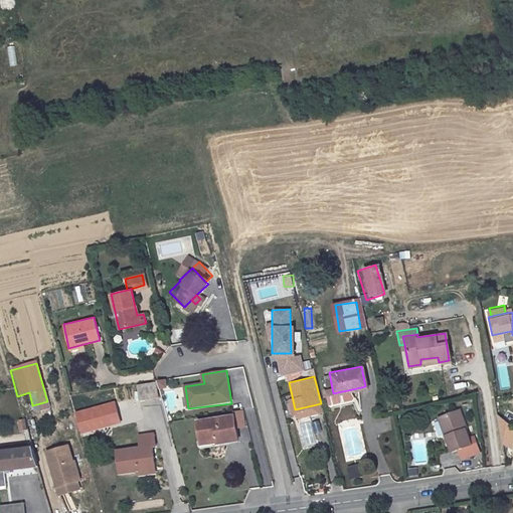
[(166,377),(156,378),(158,387),(168,386),(166,377)]
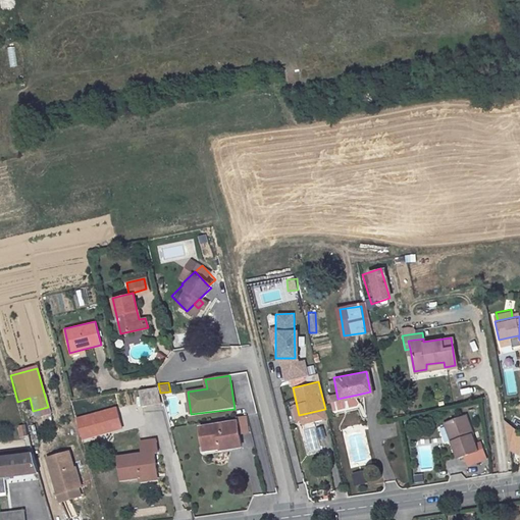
[(139,404),(158,401),(155,385),(137,390),(139,404)]
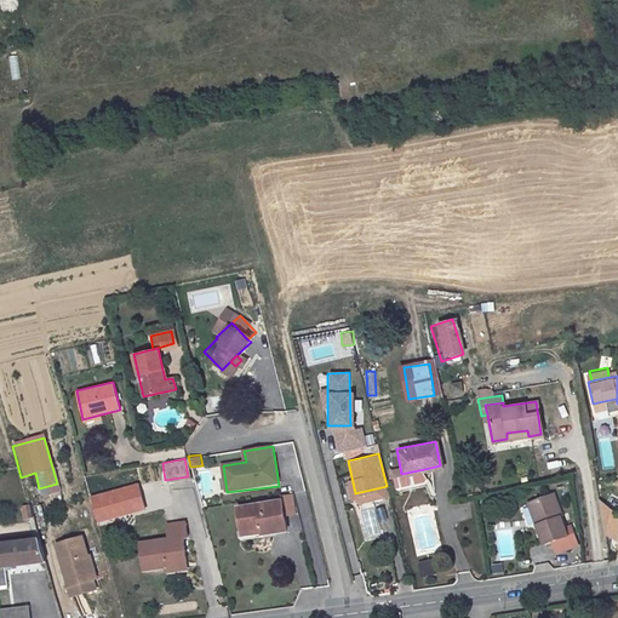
[(424,469),(401,474),(404,484),(427,479),(429,478),(424,469)]
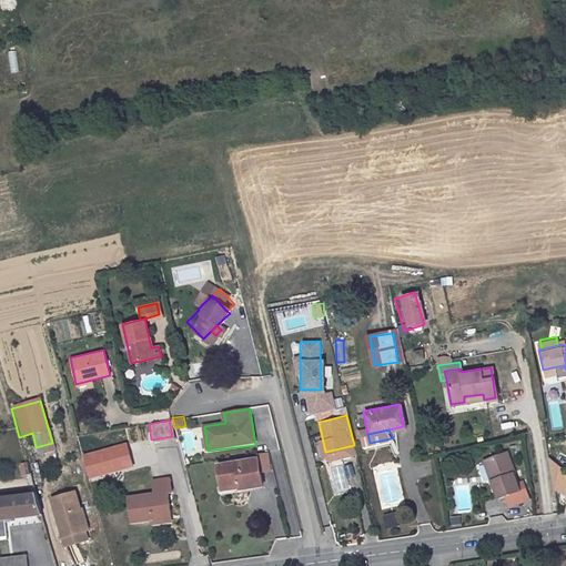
[(36,447),(41,468),(58,464),(52,443),(36,447)]
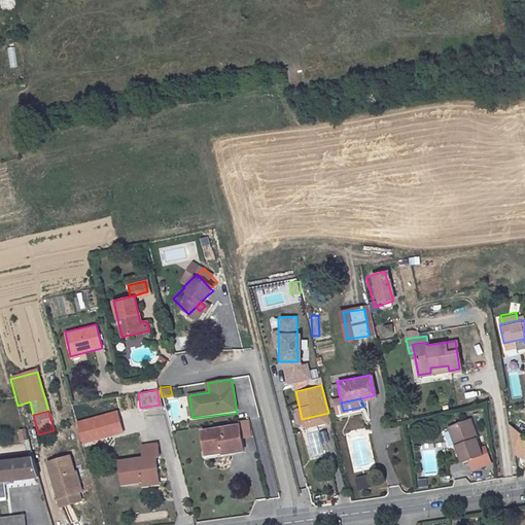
[(304,425),(330,419),(328,413),(302,419),(304,425)]
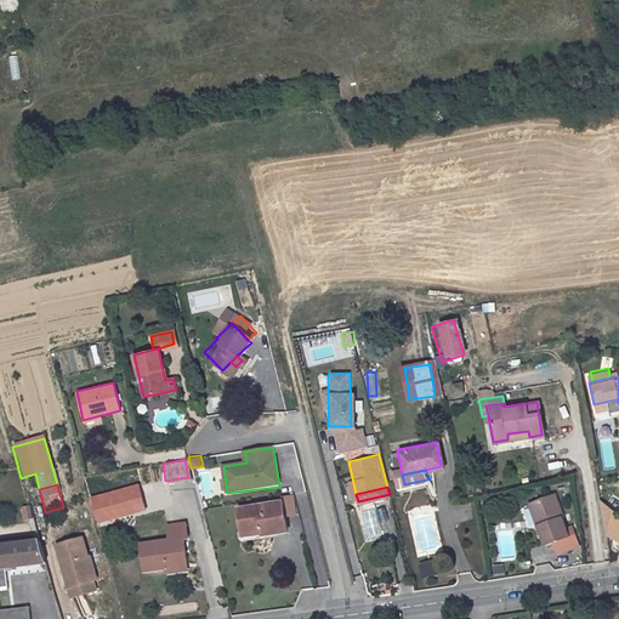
[(289,512),(296,511),(293,492),(285,494),(289,512)]
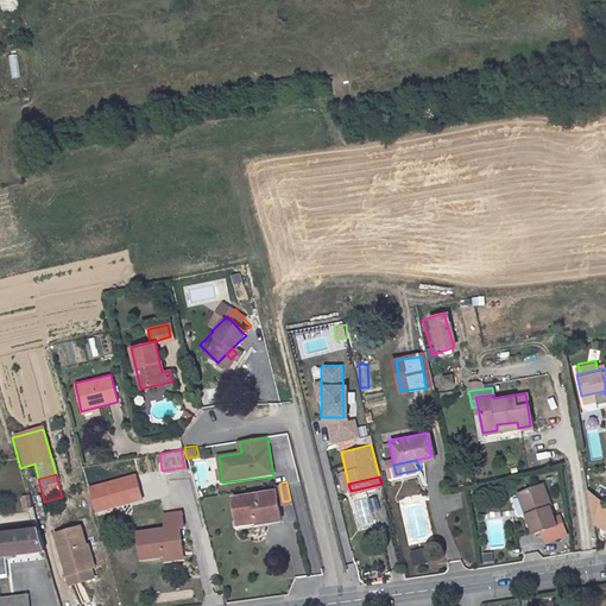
[(542,483),(521,488),(528,512),(524,513),(530,532),(553,525),(547,506),(549,505),(542,483)]
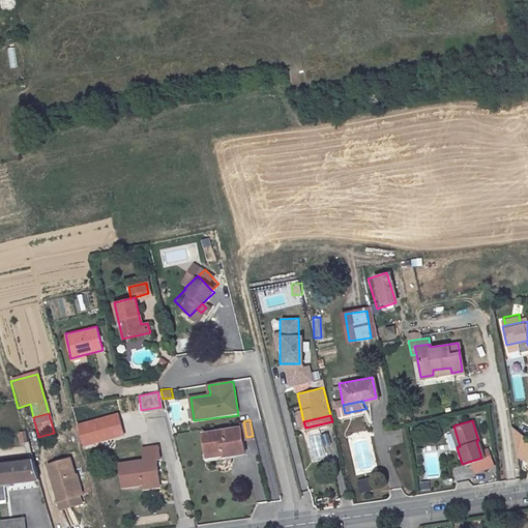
[(239,426),(201,432),(205,452),(222,449),(223,455),(242,451),(239,426)]
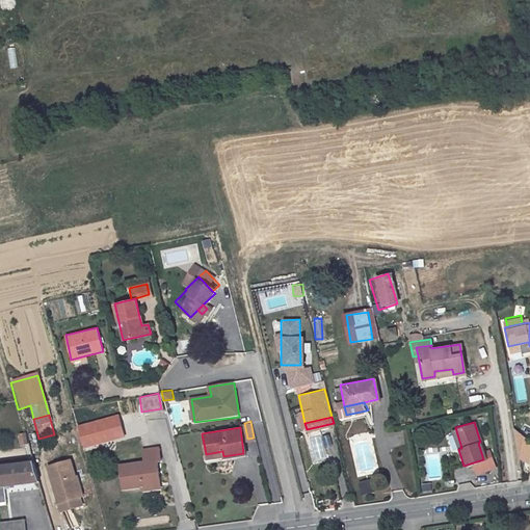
[(455,427),(451,429),(458,449),(461,448),(455,427)]
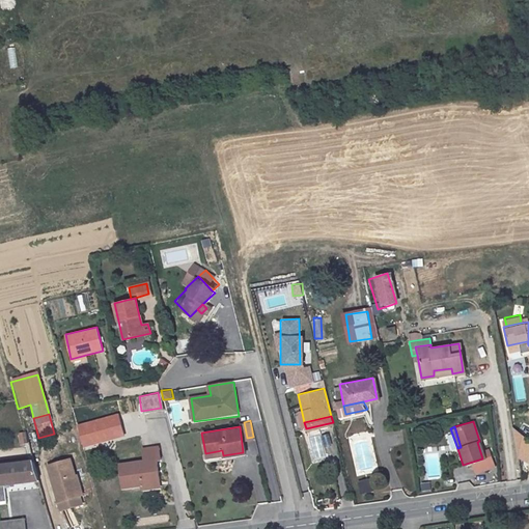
[(523,436),(510,426),(516,453),(523,436)]
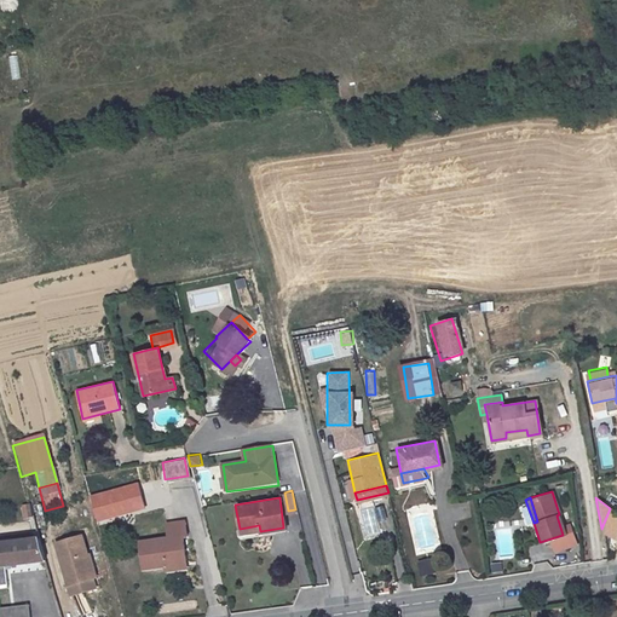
[(19,502),(21,515),(32,515),(30,502),(19,502)]
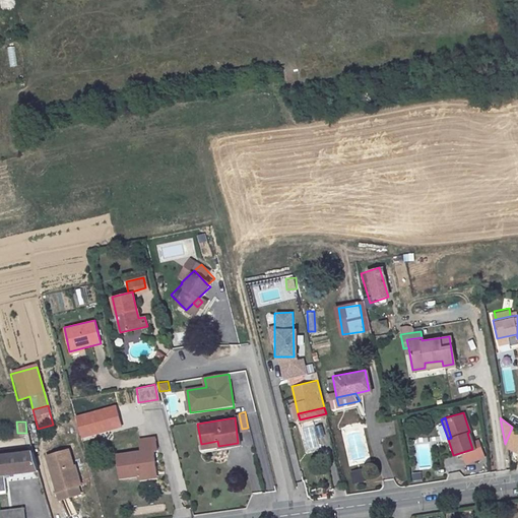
[(515,429),(512,427),(505,444),(517,449),(517,445),(517,433),(514,432),(515,429)]
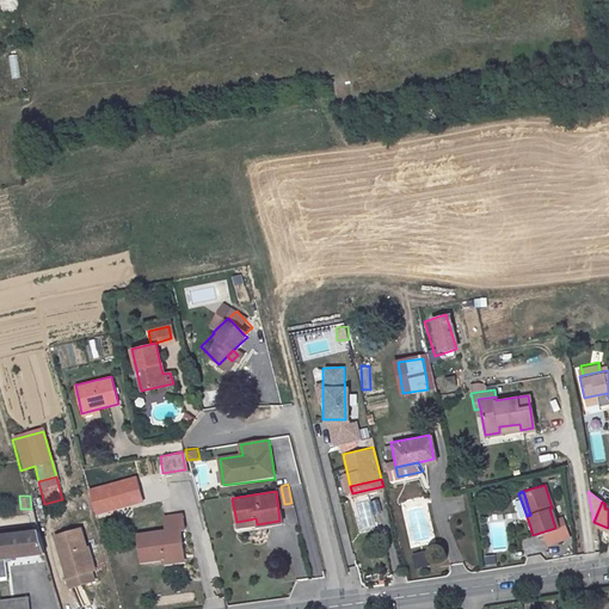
[(162,531),(135,535),(139,561),(160,559),(160,555),(180,554),(177,529),(182,528),(180,515),(160,517),(162,531)]
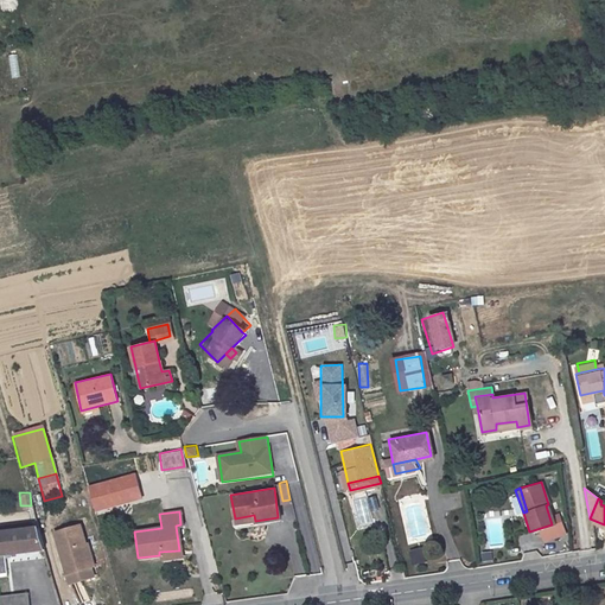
[(43,549),(36,526),(0,529),(0,572),(4,572),(2,554),(32,551),(43,549)]
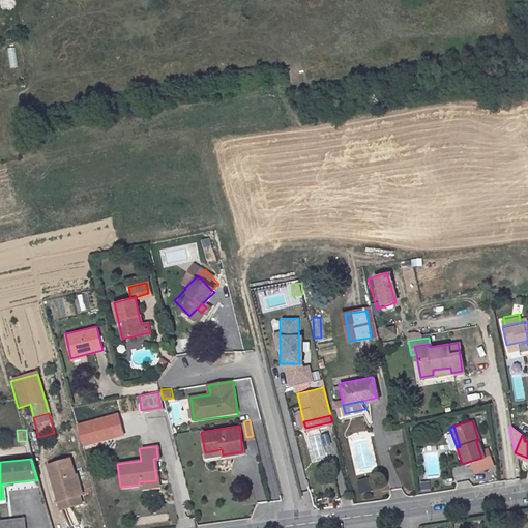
[(47,464),(58,508),(79,503),(76,493),(70,475),(72,474),(67,459),(47,464)]
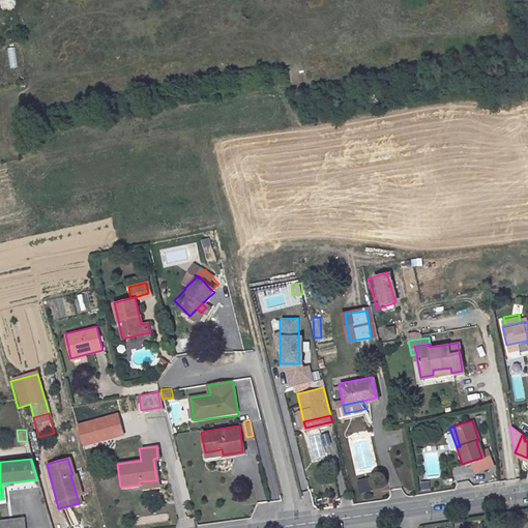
[(70,475),(76,493),(80,492),(75,474),(72,474),(70,475)]
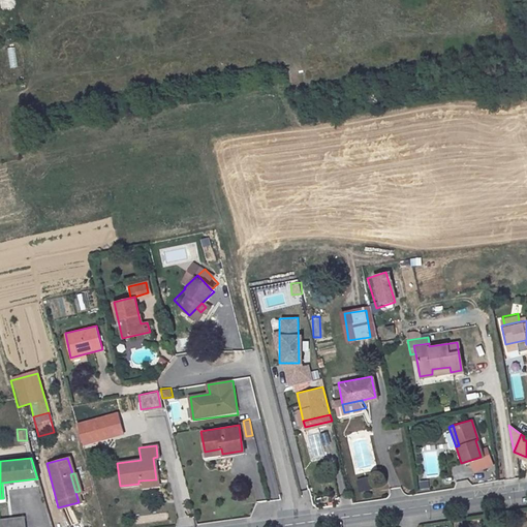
[(355,479),(360,491),(372,486),(368,475),(355,479)]
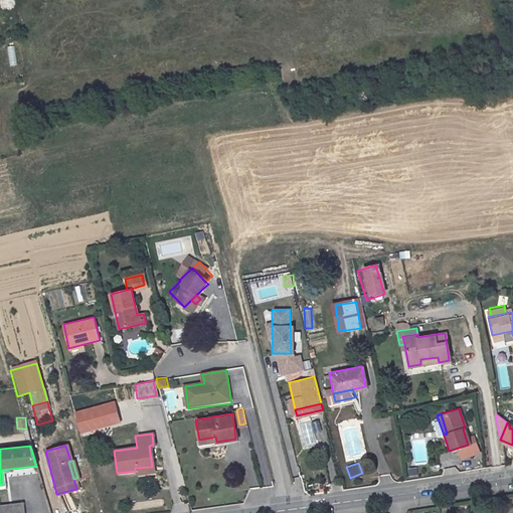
[(24,512),(22,500),(0,502),(0,512),(24,512)]
